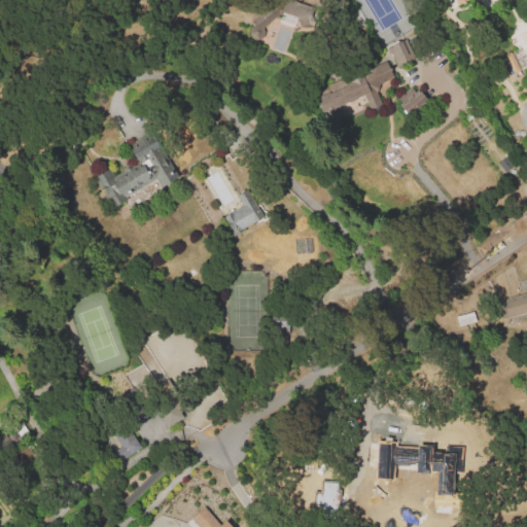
[(255,41),(244,28),(275,0),(303,0),(312,3),(306,22),(296,19),(296,16),(281,10),(262,28),(266,32),(255,41)]
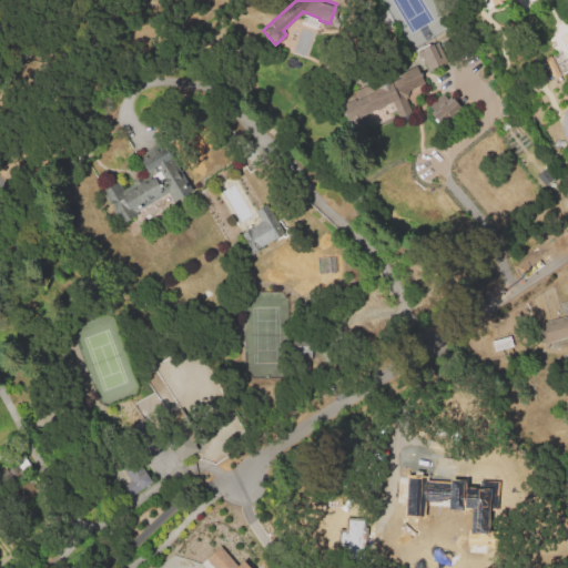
[(434,44),(439,54),(442,53),(447,67),(428,75),(417,52),(434,44)]
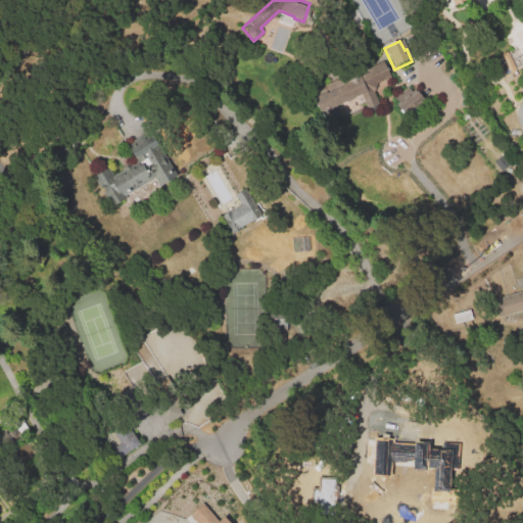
[(510,73),(502,55),(508,51),(517,69),(510,73)]
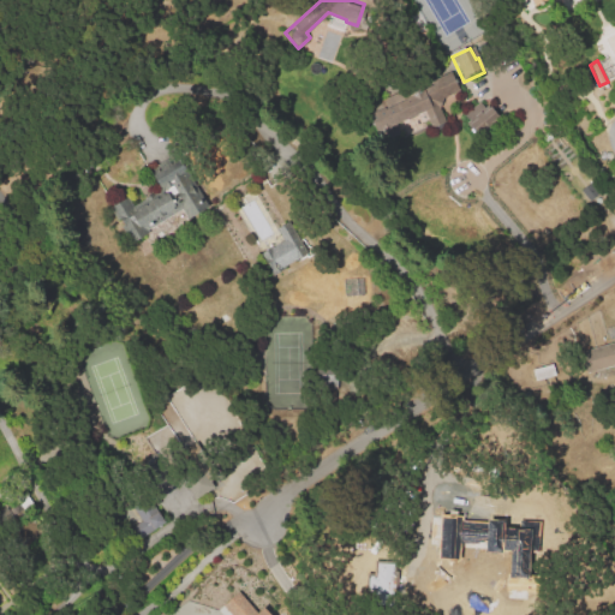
[(449,71),(461,93),(437,105),(446,120),(433,127),(424,112),(418,115),(407,94),(449,71)]
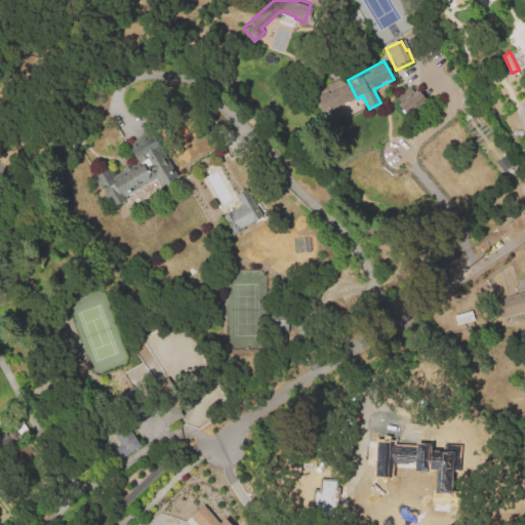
[(427,101),(408,116),(394,98),(408,86),(415,94),(418,91),(427,101)]
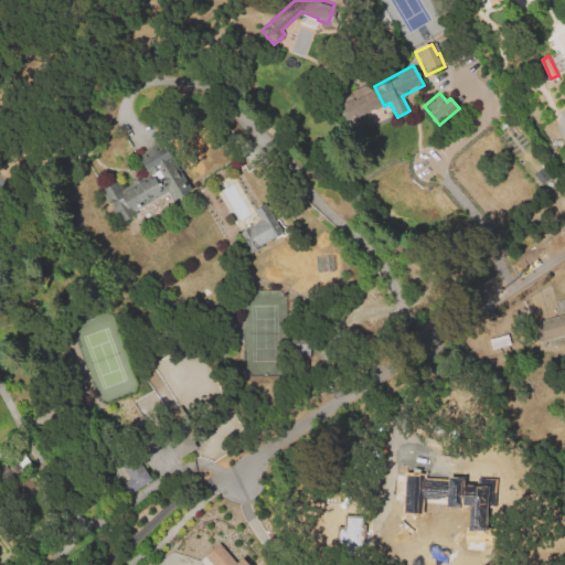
[(159,158),(183,196),(171,204),(164,193),(135,212),(137,216),(123,225),(100,192),(116,182),(124,193),(150,177),(144,167),(159,158)]
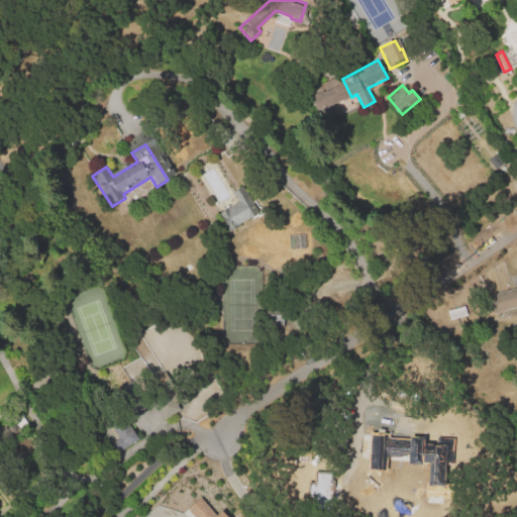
[(229,232),(218,212),(224,209),(224,210),(237,204),(230,192),(238,188),(255,218),(248,221),(247,219),(234,226),(235,228),(229,232)]
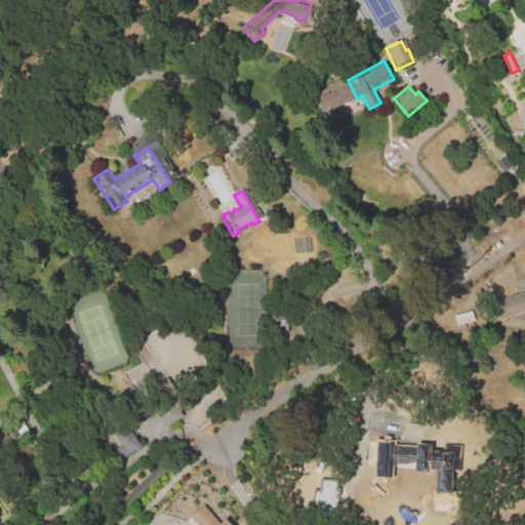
[(524,313),(500,319),(495,297),(524,290),(524,313)]
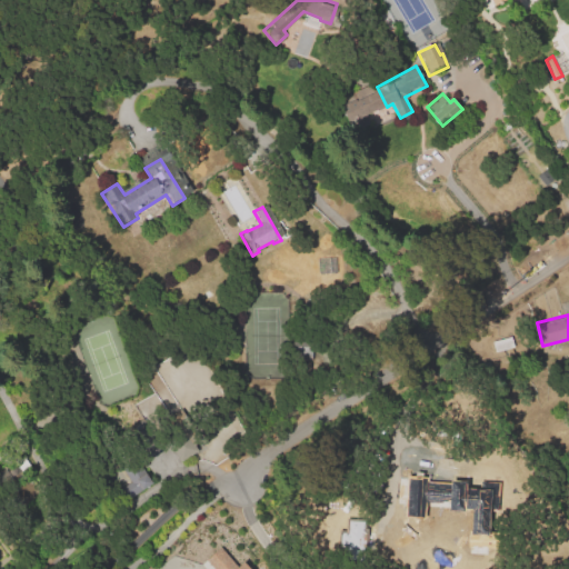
[(511,347),(509,337),(492,341),(495,351),(511,347)]
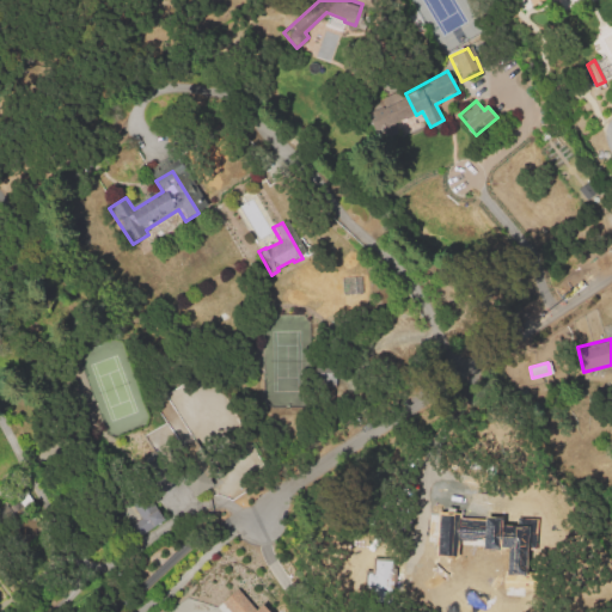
[(163,519),(154,506),(146,512),(139,501),(132,505),(140,518),(127,526),(134,538),(163,519)]
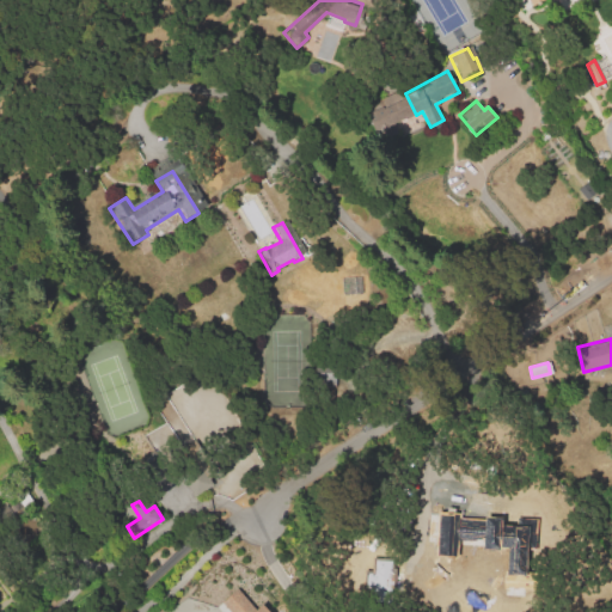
[(478,536),(502,537),(502,543),(540,544),(538,571),(503,569),(502,580),(476,577),(478,536)]
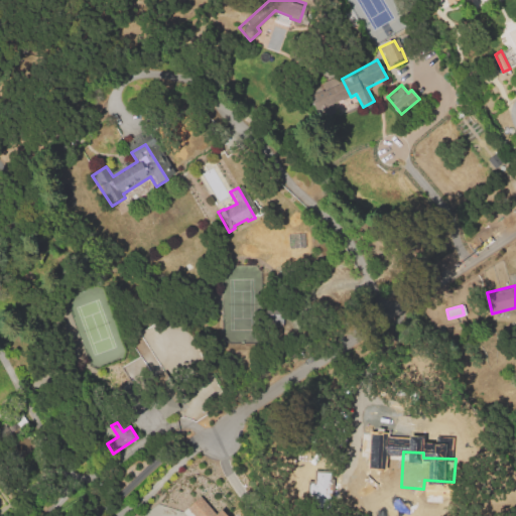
[(215,513),(199,496),(185,508),(192,515),(227,515),(220,509),(215,513)]
